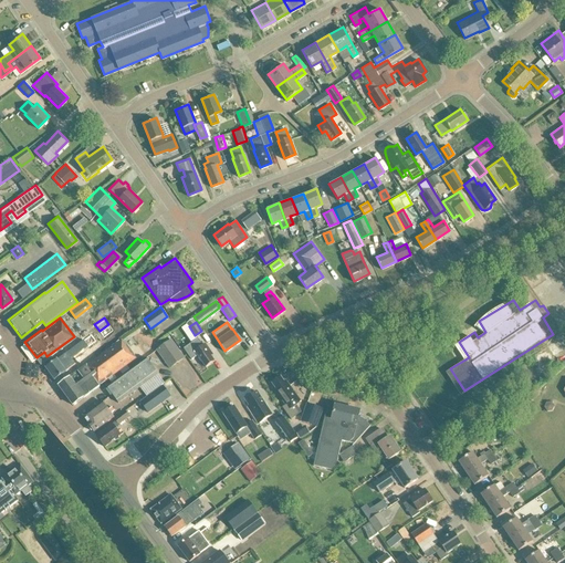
[(201,344),(198,339),(197,336),(182,346),(190,357),(197,353),(205,365),(213,358),(210,354),(212,353),(205,342),(201,344)]
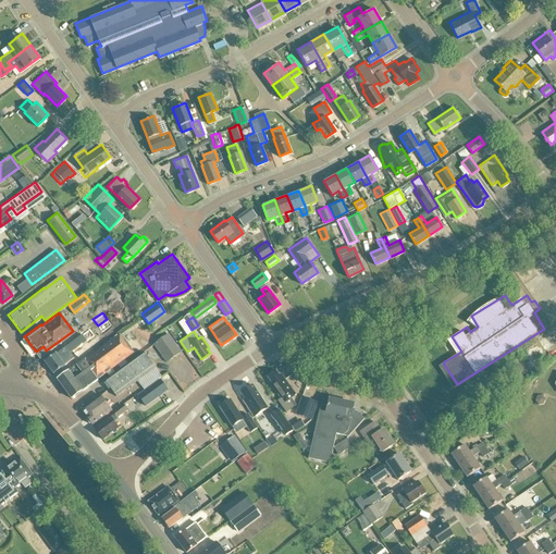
[(109,374),(120,367),(116,361),(133,349),(123,336),(122,337),(119,332),(93,351),(83,358),(84,358),(71,368),(69,369),(57,378),(71,396),(97,378),(96,377),(106,370),(109,374)]
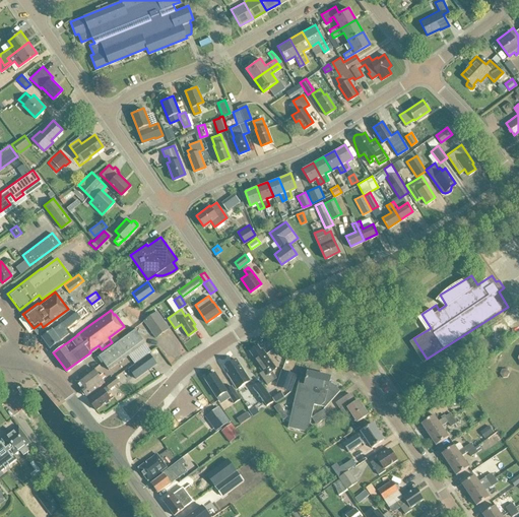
[(154,336),(169,326),(156,310),(143,319),(154,336)]
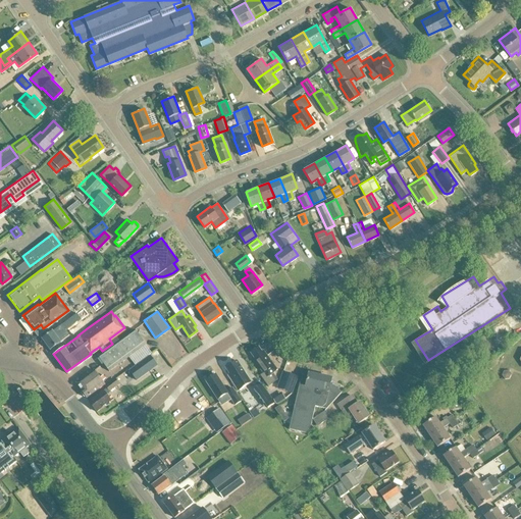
[(77,335),(87,328),(84,323),(80,326),(77,326),(74,328),(74,330),(69,334),(60,322),(41,336),(49,349),(62,340),(66,345),(79,335),(77,335)]
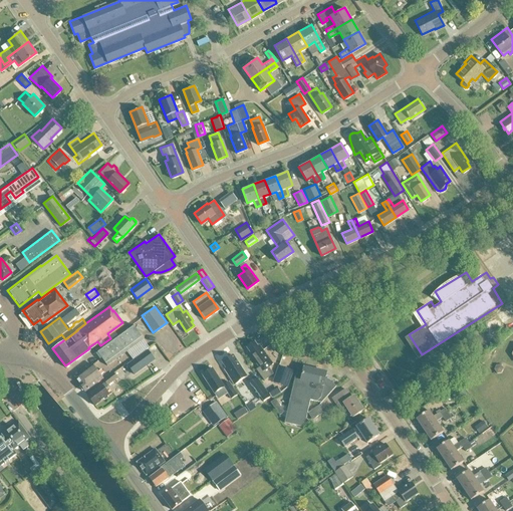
[(110,338),(100,345),(96,348),(106,363),(142,338),(131,323),(110,338)]
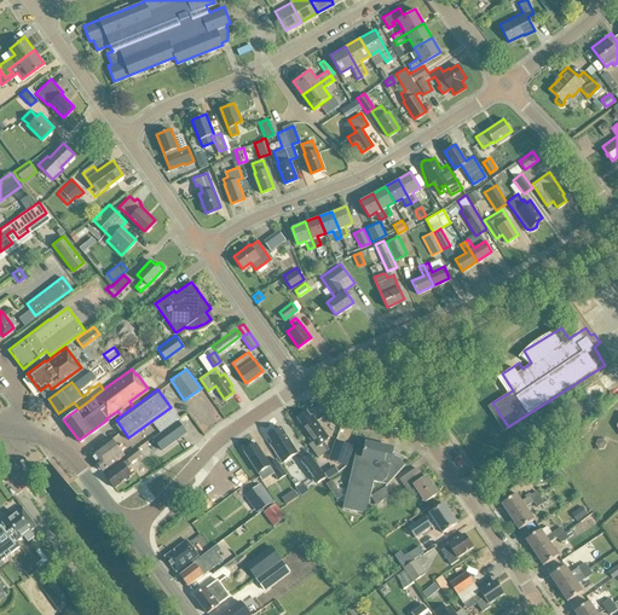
[(306,408),(296,416),(302,424),(300,425),(311,441),(307,442),(317,456),(328,448),(323,441),(329,437),(321,424),(312,413),(310,415),(306,408)]
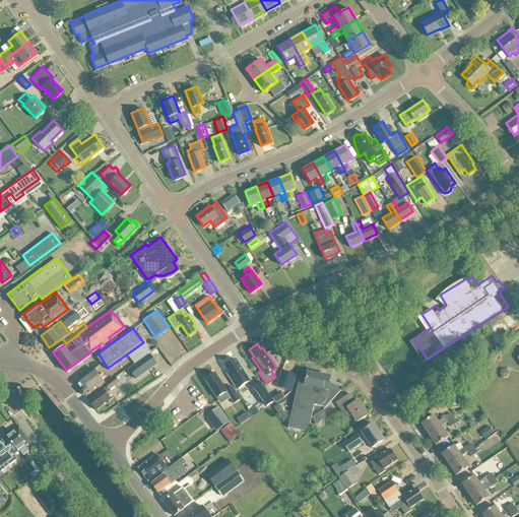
[(135,377),(152,365),(155,362),(148,352),(128,367),(135,377)]
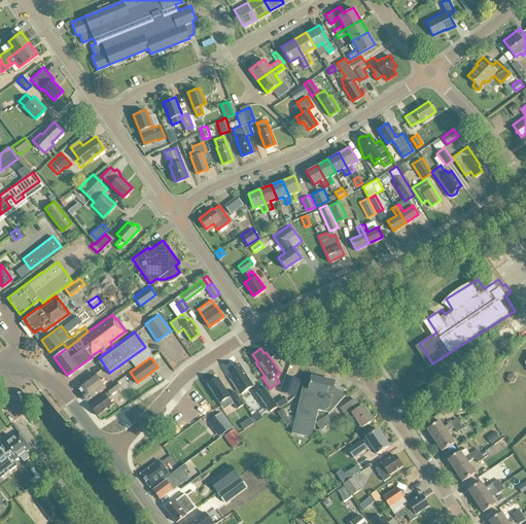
[(240,393),(253,385),(239,362),(226,371),(231,377),(230,377),(240,393)]
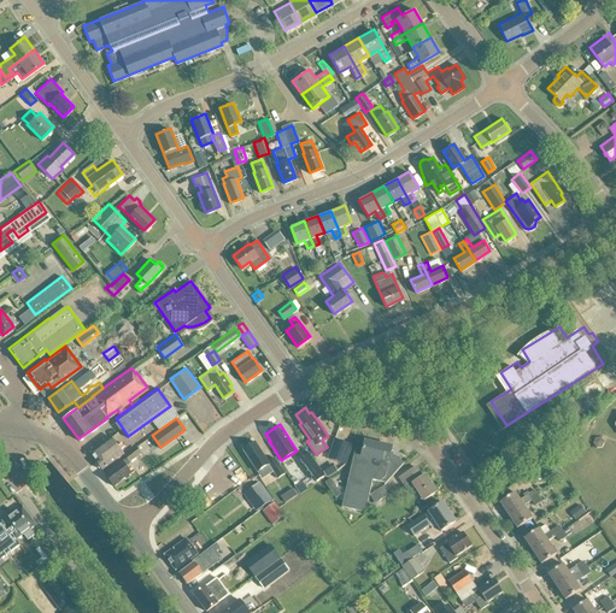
[(103,467),(123,452),(110,435),(89,451),(95,459),(94,459),(95,463),(98,466),(101,467),(103,467)]
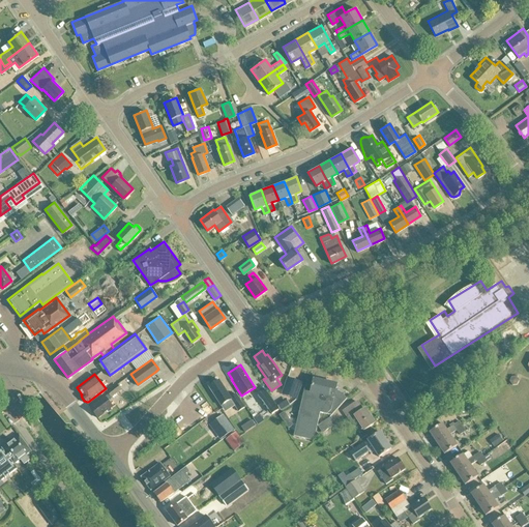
[(510,374),(509,378),(511,382),(517,382),(519,378),(516,374),(510,374)]
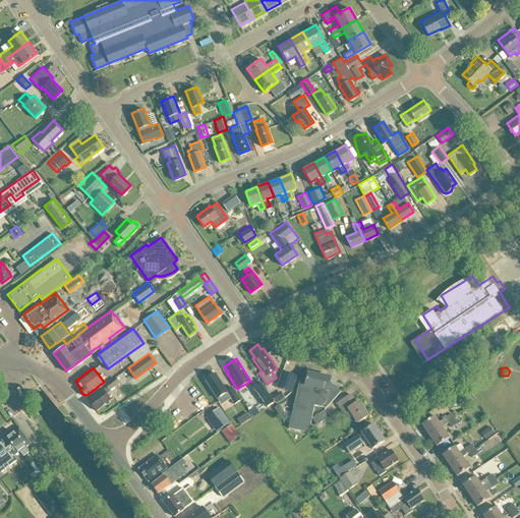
[(290,392),(296,375),(281,369),(275,386),(290,392)]
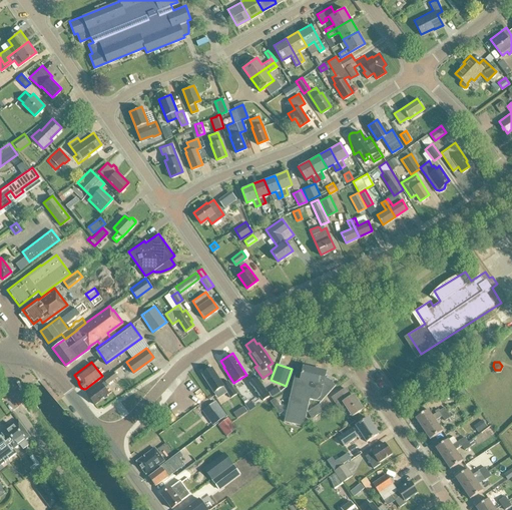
[(325,371),(296,364),(284,420),(303,424),(309,397),(321,400),(335,384),(328,377),(324,376),(325,371)]
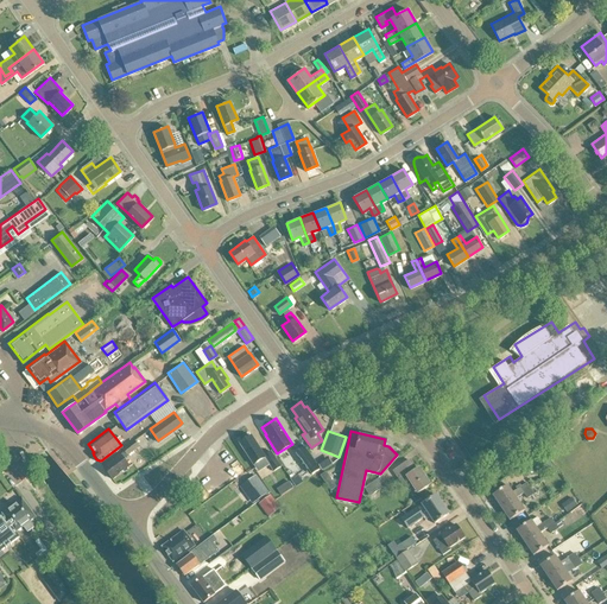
[(251,433),(239,442),(253,463),(258,459),(263,468),(269,464),(272,470),(280,465),(270,449),(264,453),(251,433)]
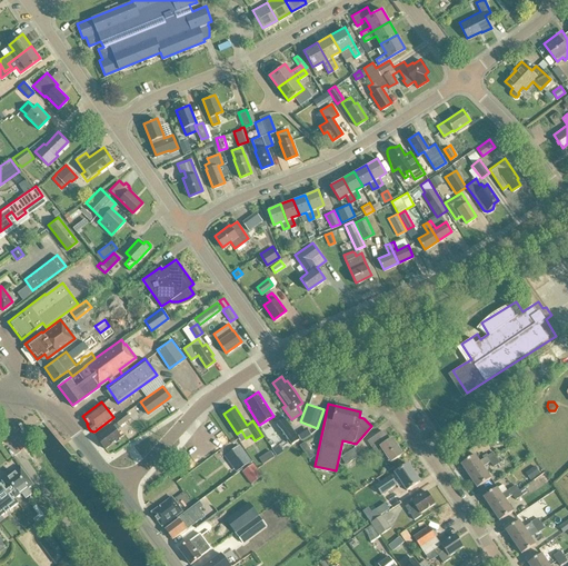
[(105,447),(119,436),(115,429),(119,426),(119,425),(129,417),(125,411),(113,419),(115,421),(96,436),(100,442),(99,444),(101,446),(103,446),(105,447)]
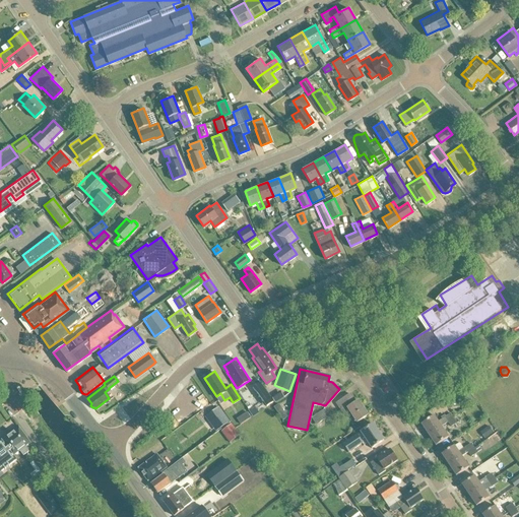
[(265,405),(273,399),(260,381),(252,386),(265,405)]
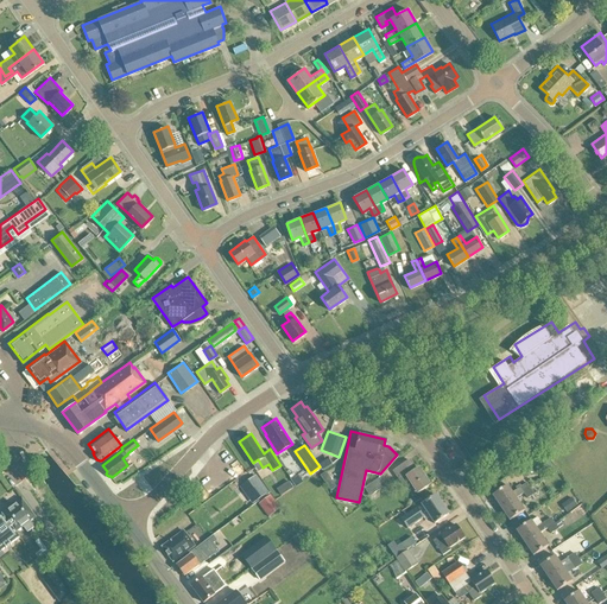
[(549,459),(544,451),(535,457),(541,465),(549,459)]
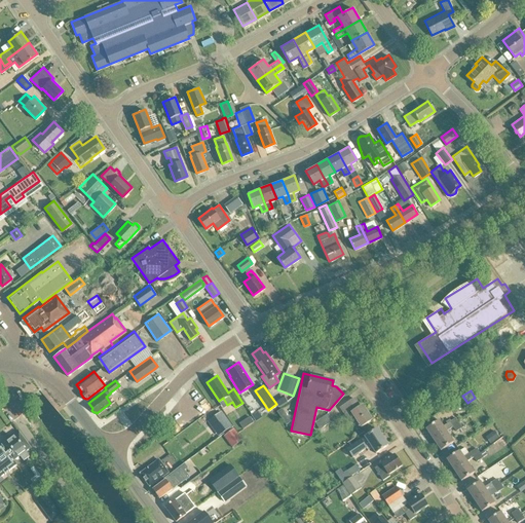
[(360,405),(353,397),(339,406),(347,417),(352,413),(361,425),(371,418),(361,404),(360,405)]
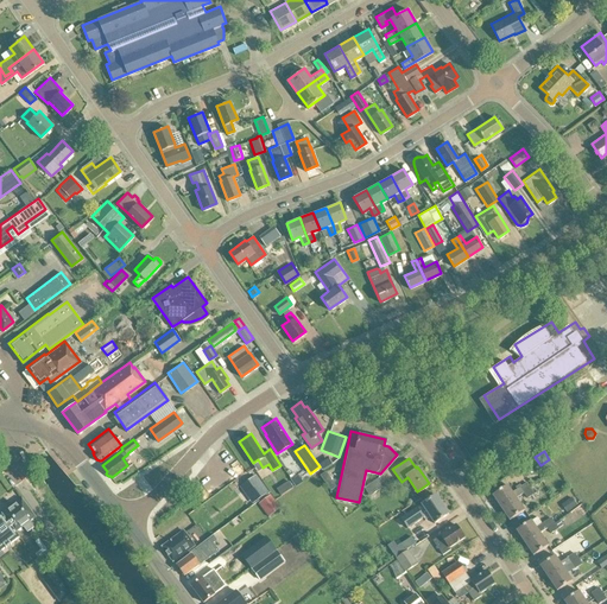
[(549,459),(541,465),(544,471),(552,465),(549,459)]
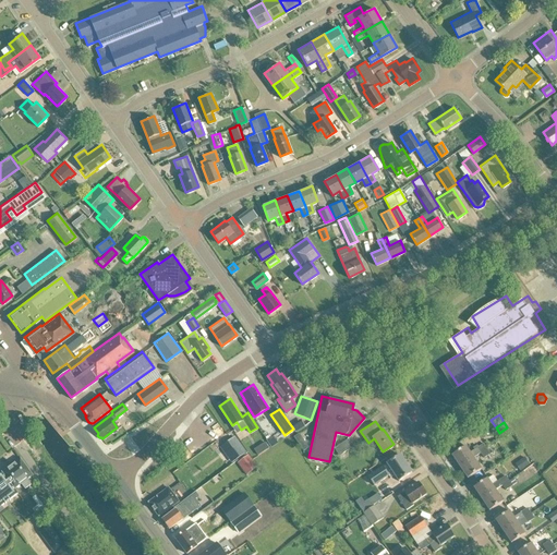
[(271,427),(265,431),(273,444),(279,439),(271,427)]
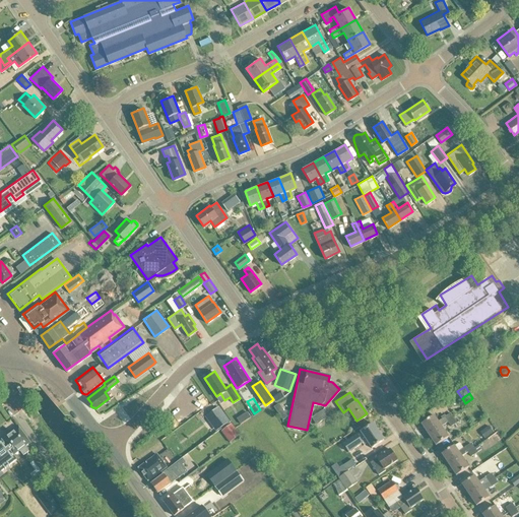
[(214,430),(229,419),(218,405),(204,415),(214,430)]
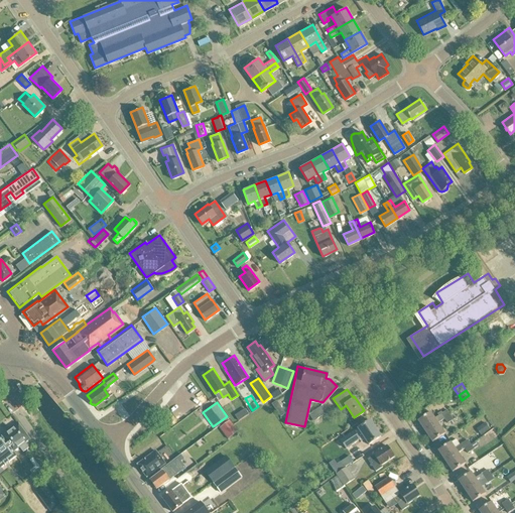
[(319,404),(307,412),(312,419),(325,411),(319,404)]
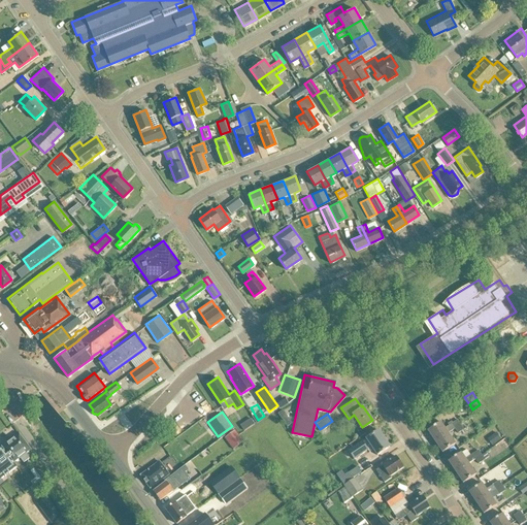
[(254,415),(242,421),(246,427),(257,421),(254,415)]
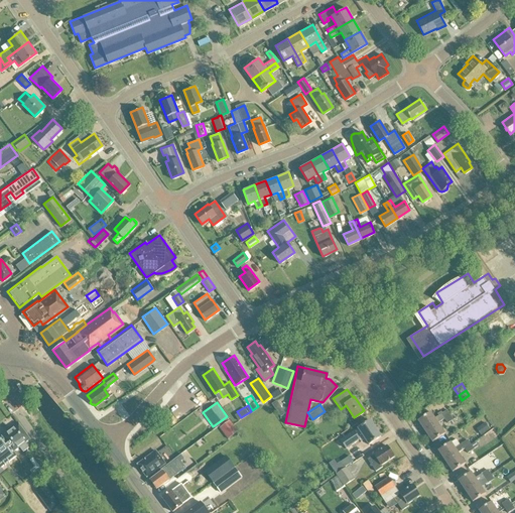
[(443,416),(449,413),(446,408),(434,416),(429,410),(417,418),(424,429),(437,421),(443,416)]
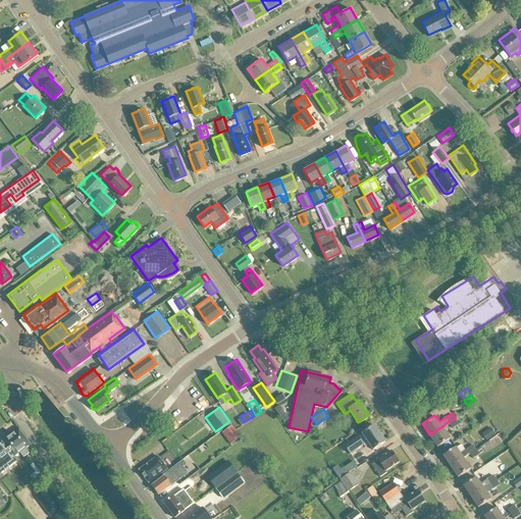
[(455,418),(449,421),(452,426),(458,422),(455,418)]
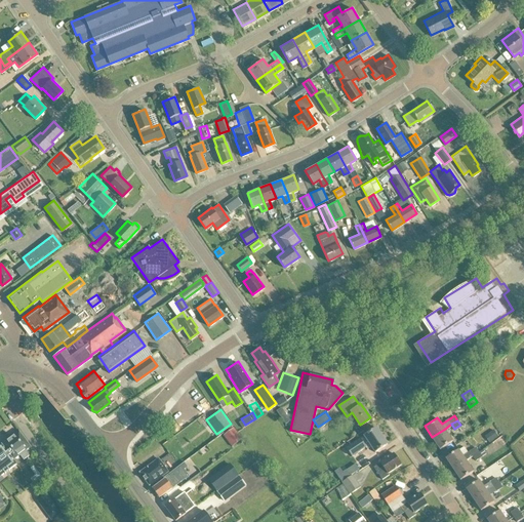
[(237,423),(226,429),(234,444),(245,438),(237,423)]
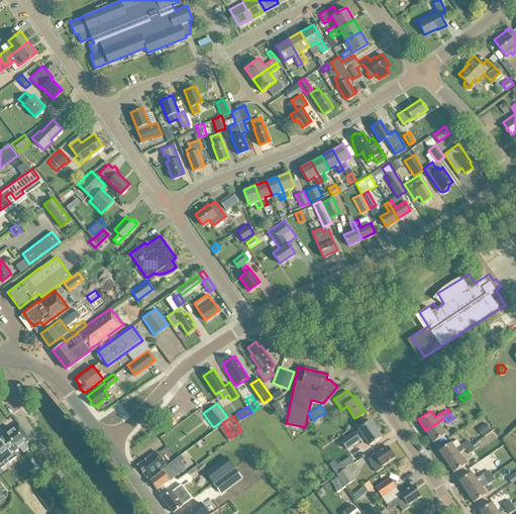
[(381,435),(370,419),(357,427),(358,428),(354,431),(353,430),(340,439),(345,447),(359,438),(360,441),(365,438),(369,443),(381,435)]
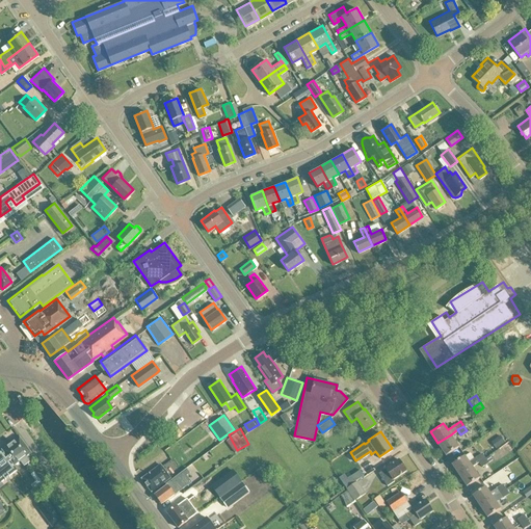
[(499,433),(490,441),(495,447),(504,441),(499,433)]
